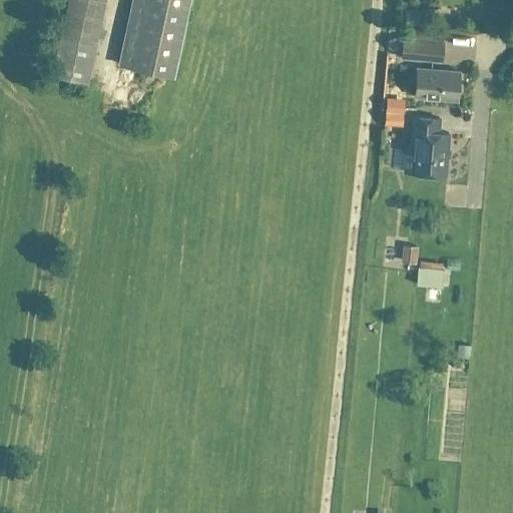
[(87,82),(104,0),(67,0),(51,75),(87,82)]
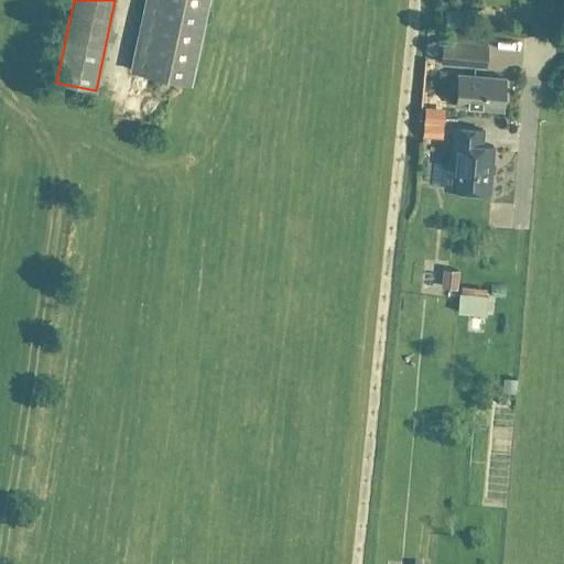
[(144,0),(129,72),(191,85),(208,0),(144,0)]
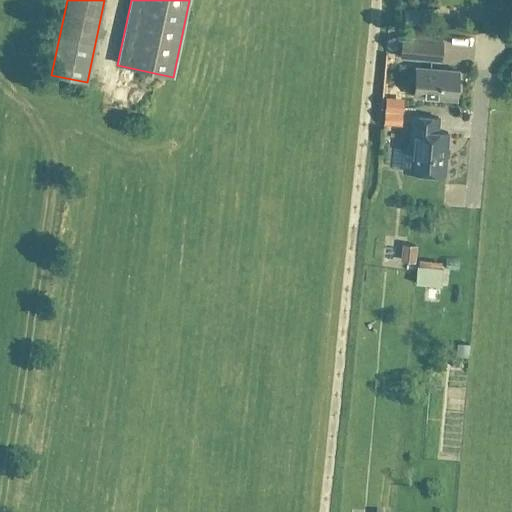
[(405,6),(406,19),(436,19),(436,5),(405,6)]
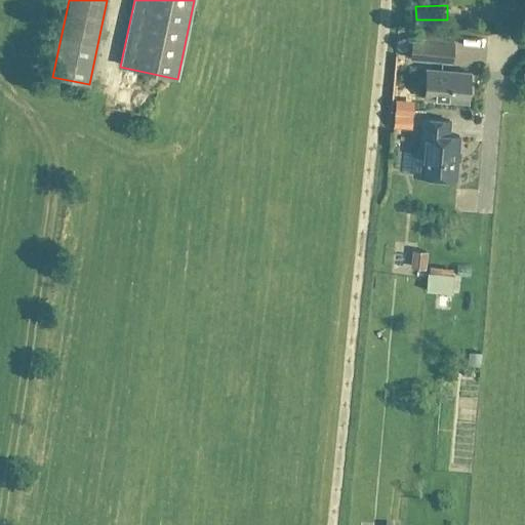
[(409,59),(452,64),(454,41),(411,38),(409,59)]
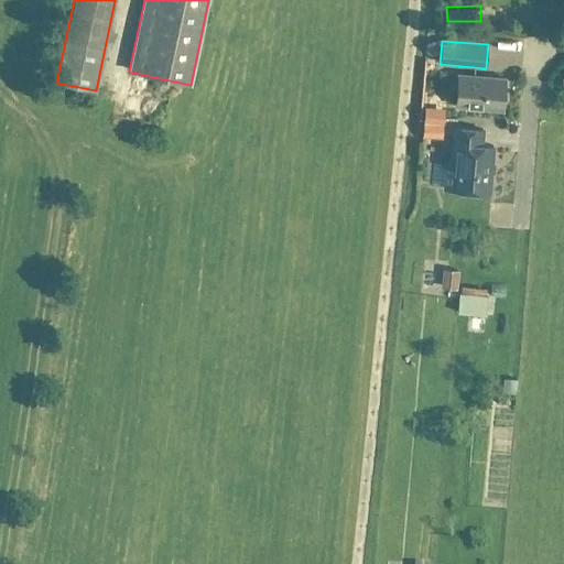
[(454,107),(502,111),(506,77),(456,73),(454,107)]
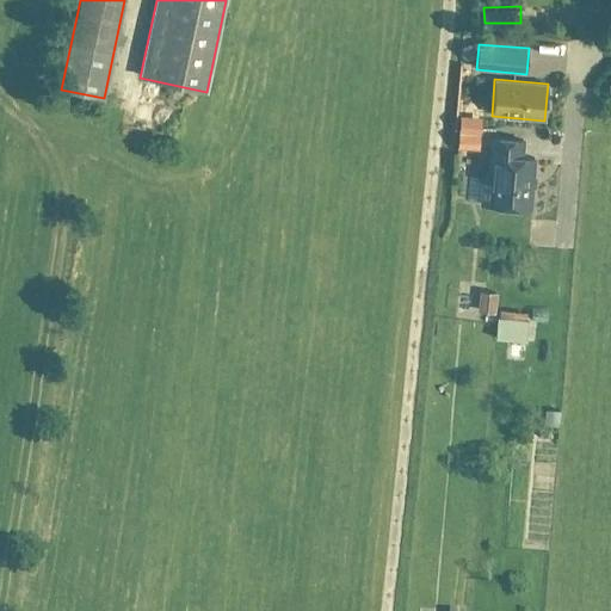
[(481,131),(481,116),(460,116),(460,131),(481,131)]
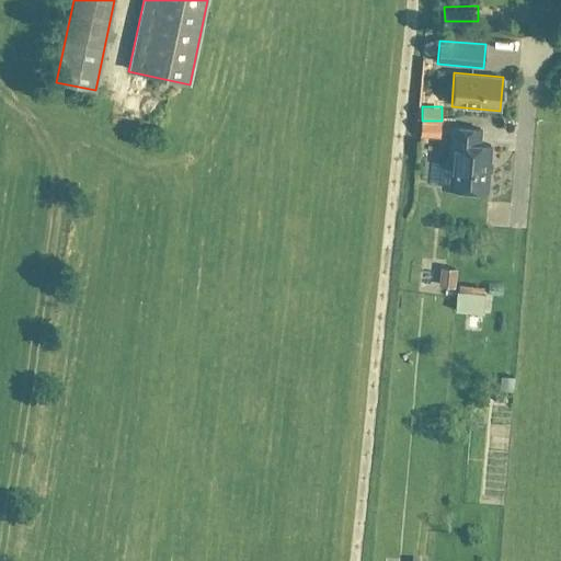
[(439,136),(441,122),(422,122),(421,136),(439,136)]
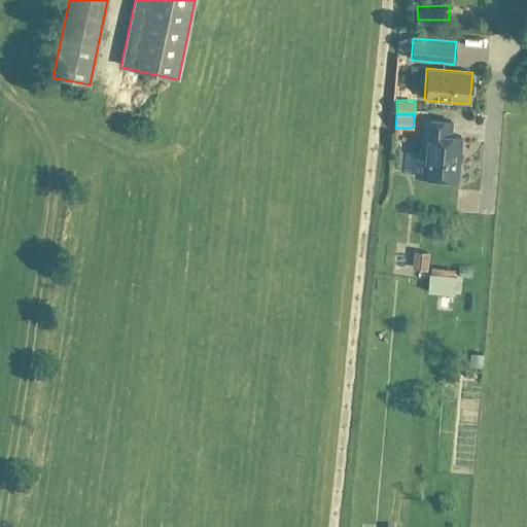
[(456,179),(460,136),(450,135),(451,120),(424,118),(422,149),(424,149),(422,176),(456,179)]
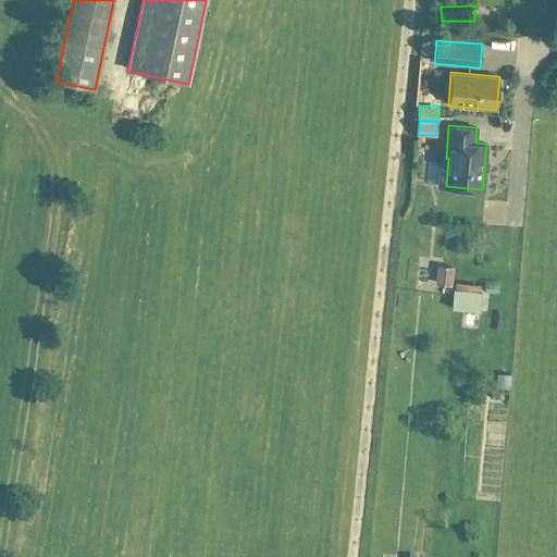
[(453,292),(453,272),(437,272),(436,291),(453,292)]
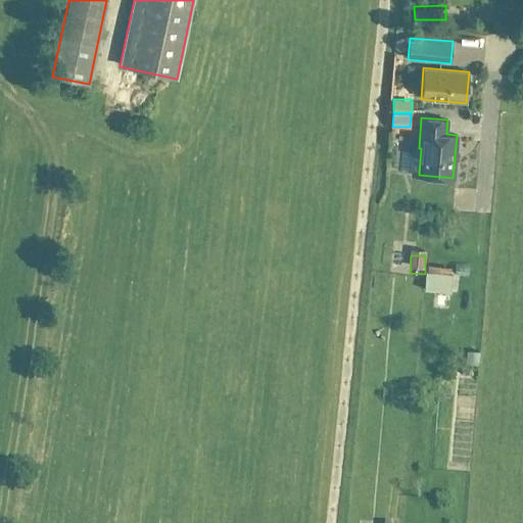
[(424,290),(450,292),(453,275),(449,275),(450,269),(428,267),(427,272),(426,272),(424,290)]
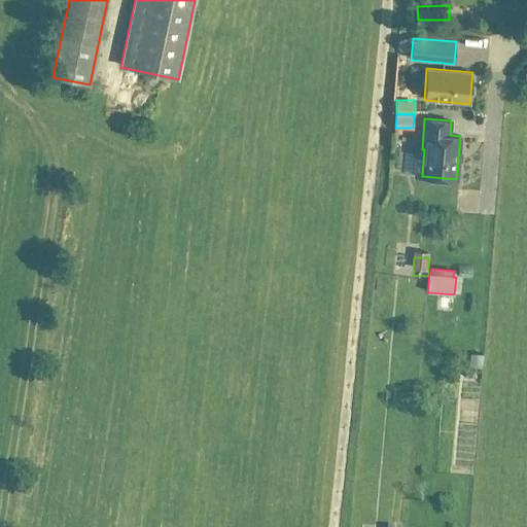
All buildings are outlined.
